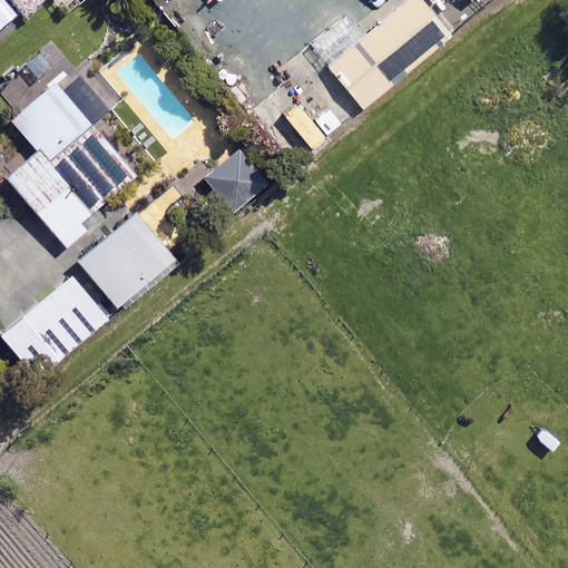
[(448,39),(417,0),(409,0),(326,67),(361,109),(448,39)]
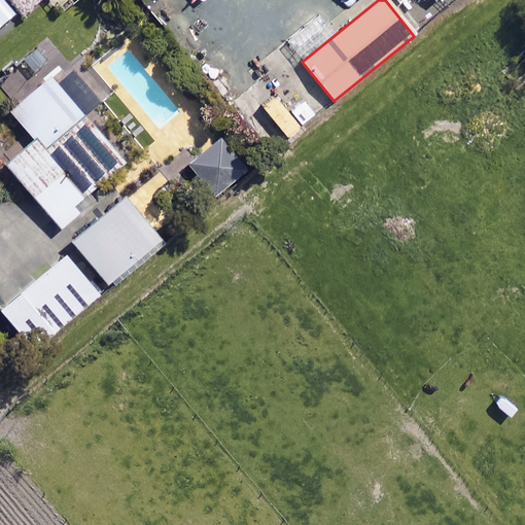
[(85,115),(99,105),(71,72),(59,82),(54,75),(0,117),(0,153),(60,229),(91,204),(83,195),(124,163),(85,115)]
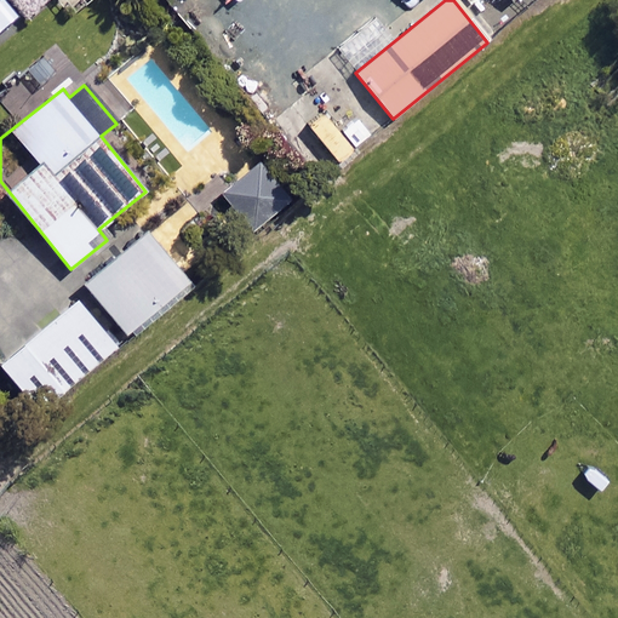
[(262,162),(221,195),(228,205),(255,236),(296,204),(262,162)]
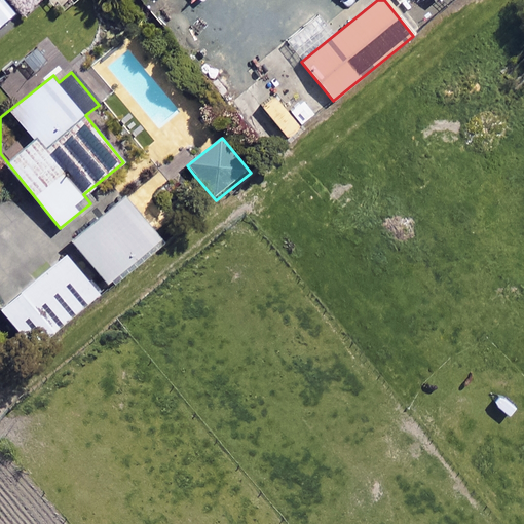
[(154,230),(126,197),(73,241),(108,286),(162,241),(154,230)]
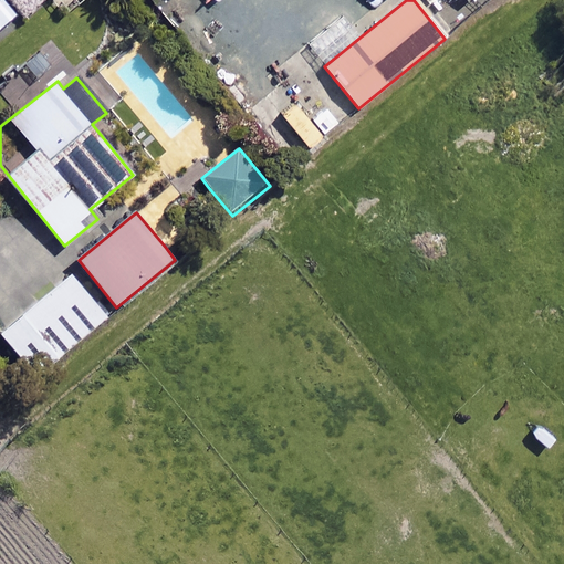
[(107,316),(72,274),(1,333),(11,345),(37,376),(53,363),(107,316)]
